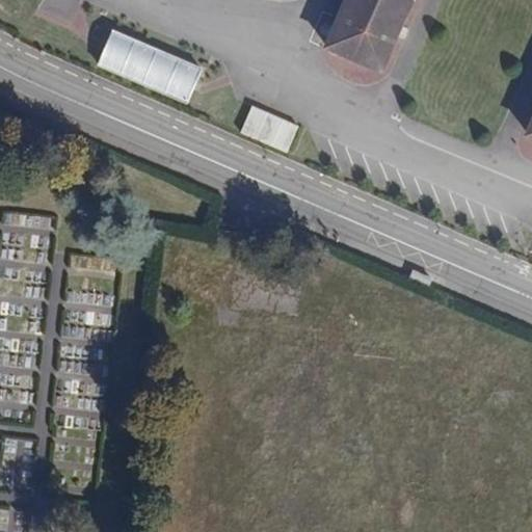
[(413,0),(531,0),(531,123),(528,134),(531,135),(531,0),(347,0),(327,47),(381,71),(413,0)]
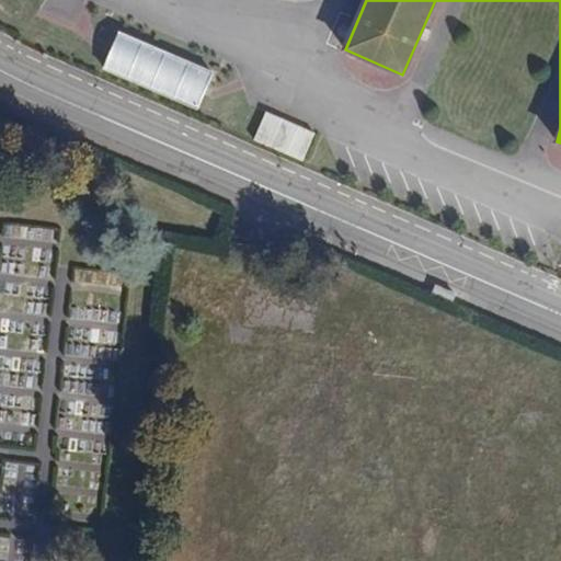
[(213,75),(118,34),(104,67),(198,107),(213,75)]
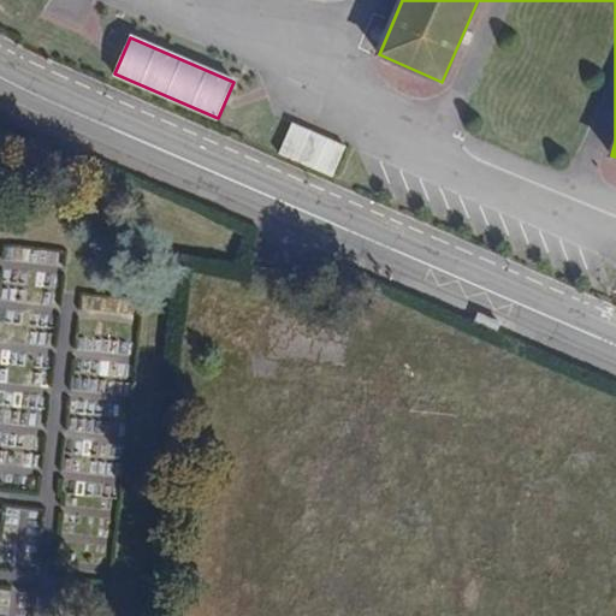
[(347,147),(292,123),(278,153),(333,177),(347,147)]
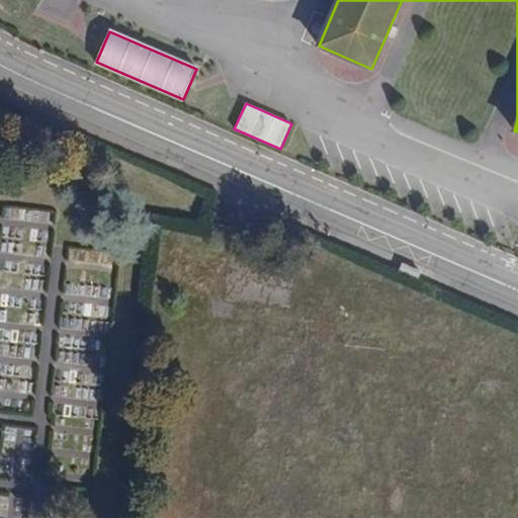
[(312,145),(294,137),(290,146),(308,154),(312,145)]
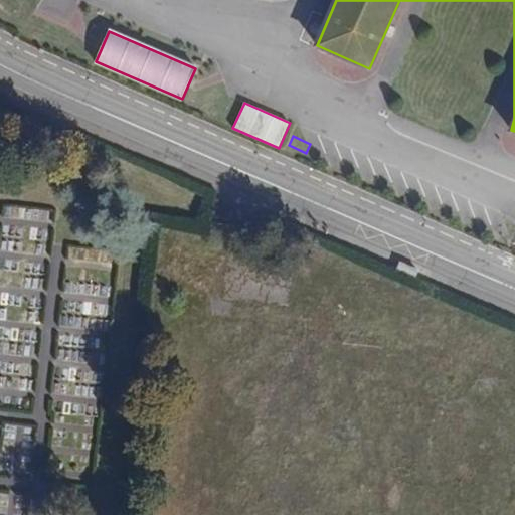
[(6,205),(0,255),(0,319),(33,323),(36,300),(28,299),(36,239),(14,237),(16,221),(42,225),(44,210),(6,205)]
